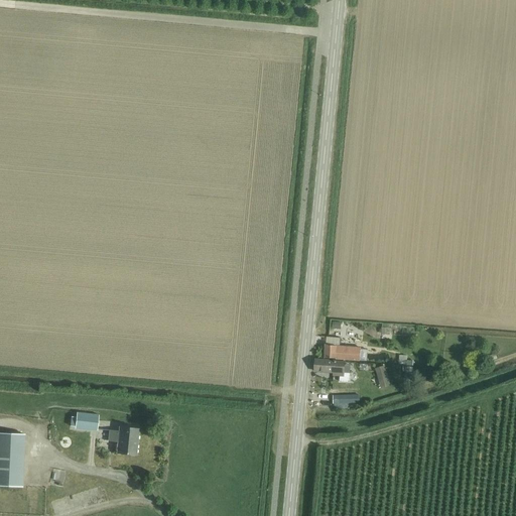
[(360,361),(361,348),(345,347),(326,346),(325,358),(344,360),(358,361),(360,361)]
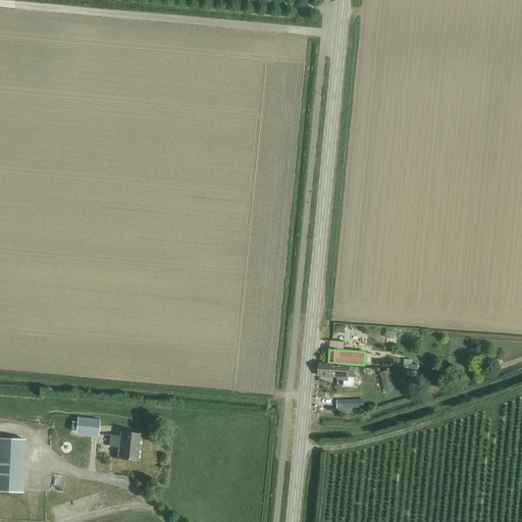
[(355,378),(348,377),(349,366),(338,366),(338,365),(319,363),(318,376),(337,377),(336,379),(345,380),(345,386),(353,386),(355,384),(355,378)]
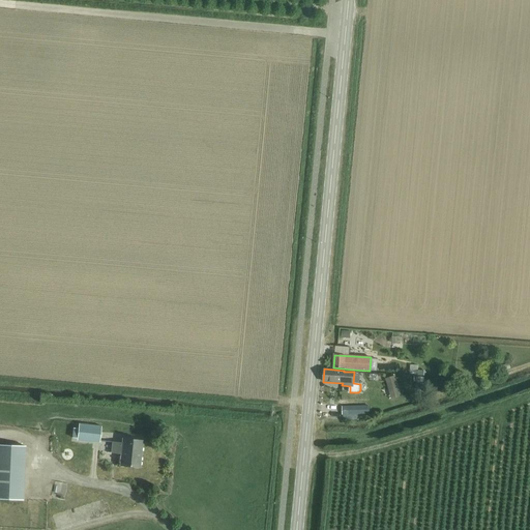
[(402,395),(395,376),(385,379),(391,399),(402,395)]
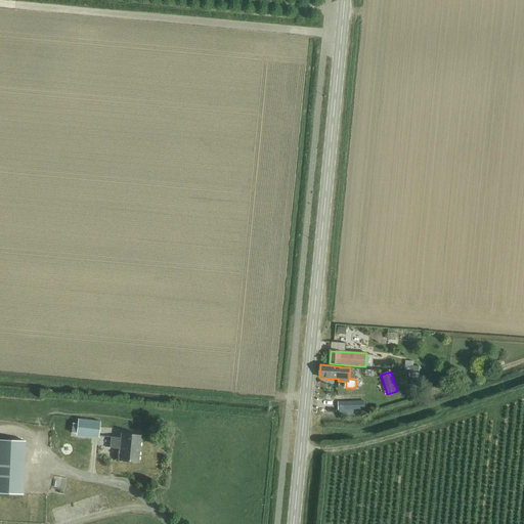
[(361,401),(339,401),(340,409),(340,415),(353,415),(353,410),(365,410),(364,400),(361,401)]
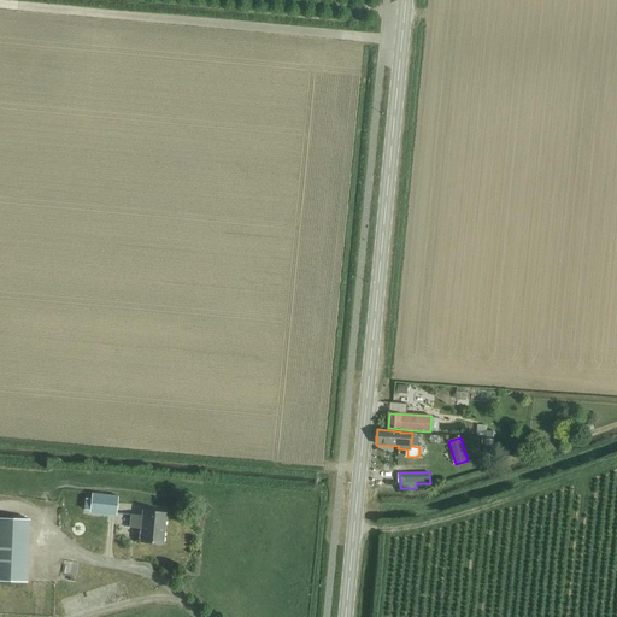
[(117,517),(118,498),(92,495),(90,513),(117,517)]
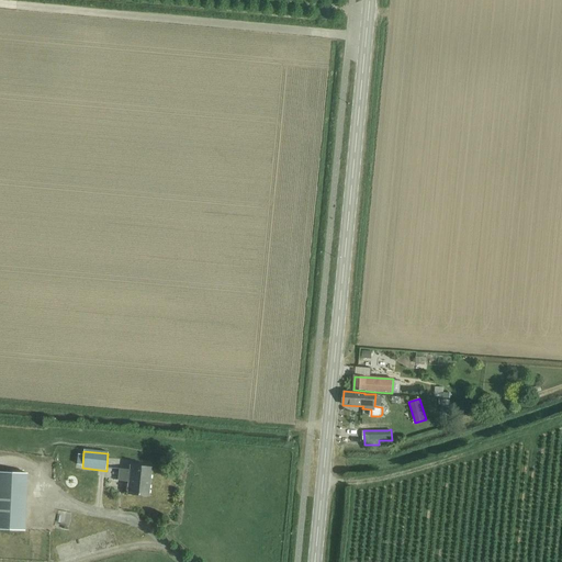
[(148,495),(150,468),(130,467),(130,470),(120,469),(119,481),(128,482),(127,493),(148,495)]
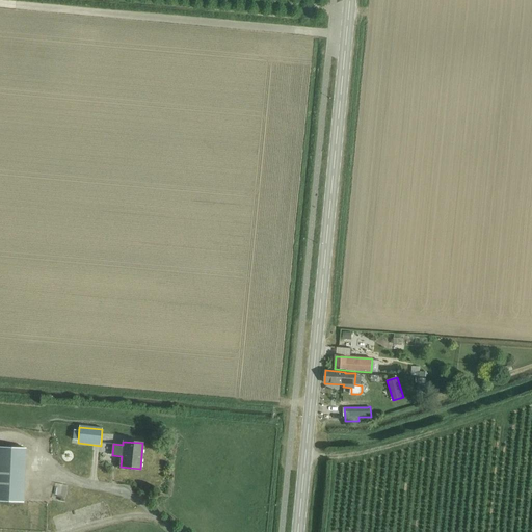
[(24,478),(25,449),(0,447),(0,501),(18,502),(22,502),(23,502),(24,478)]
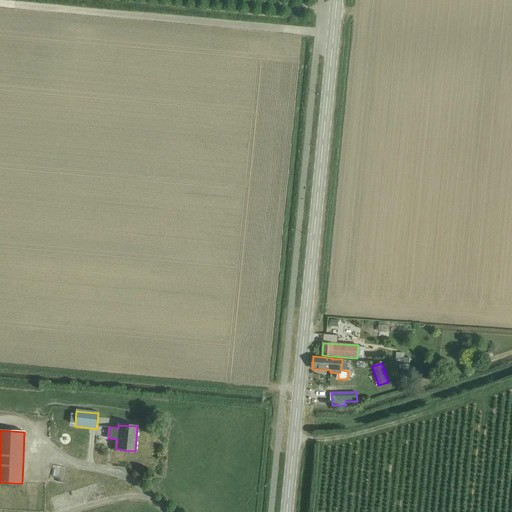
All buildings are outlined.
